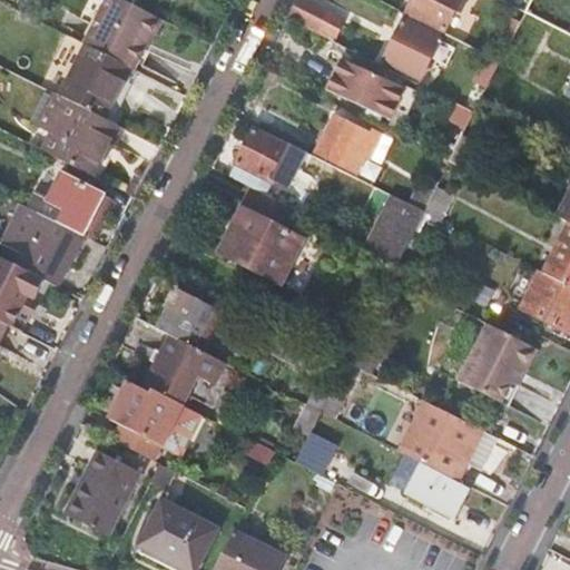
[(153,45),(164,22),(118,0),(109,0),(86,47),(87,48),(129,69),(136,72),(150,43),(153,45)]
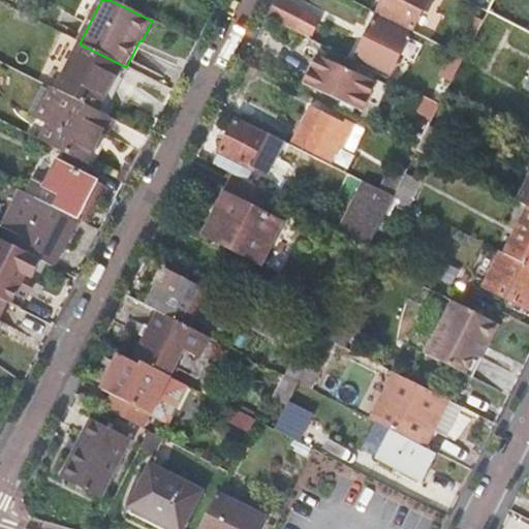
[(286,0),(277,0),(268,19),(311,40),(322,19),(286,0)]
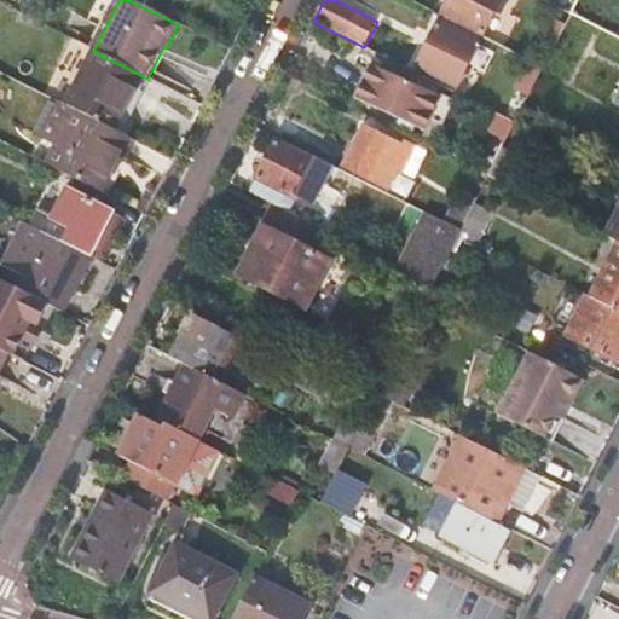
[(486,34),(502,0),(453,0),(446,15),(486,34)]
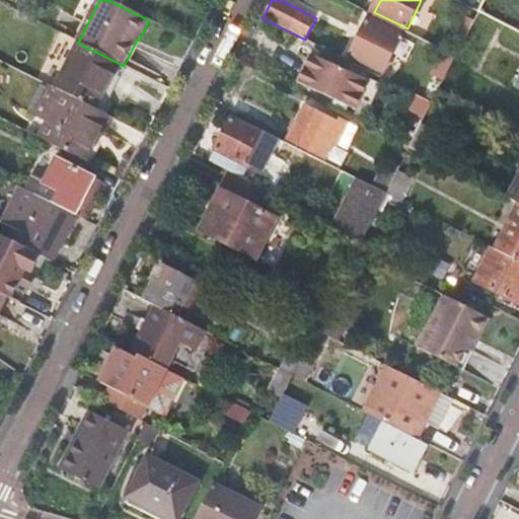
[(410,33),(373,15),(353,55),(390,73),(410,33)]
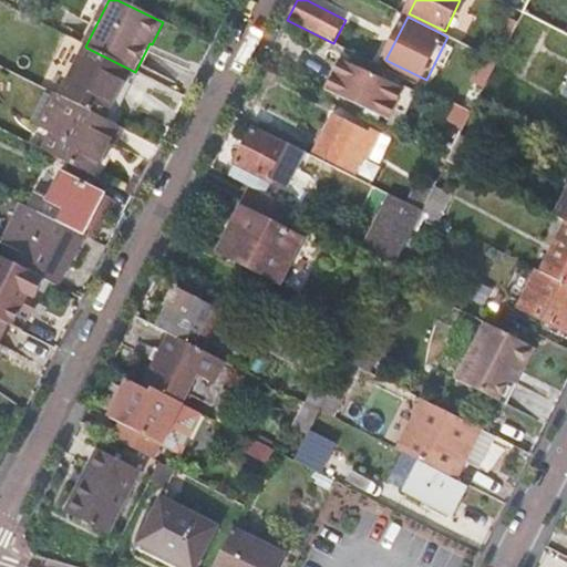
[(70,103),(103,120),(129,69),(86,48),(61,99),(70,103)]
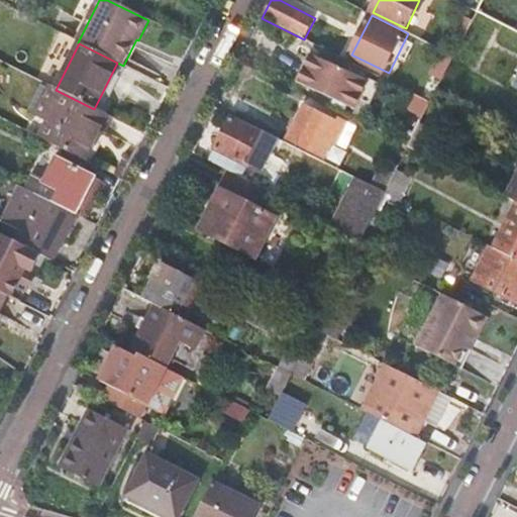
[(439,49),(416,96),(431,102),(453,57),(439,49)]
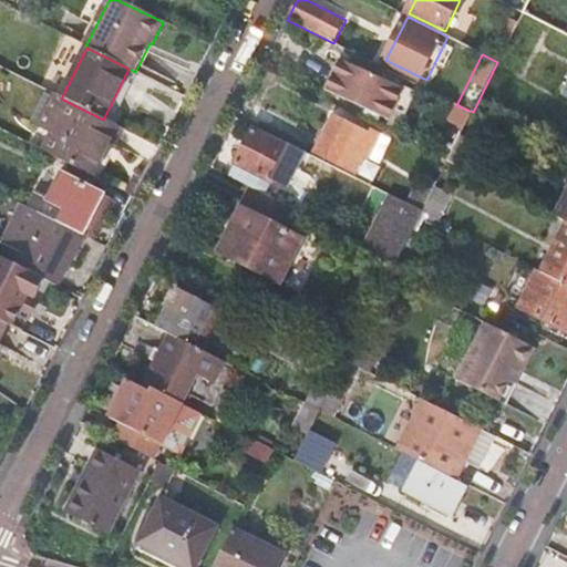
[(403,90),(341,61),(327,92),(390,121),(394,110),(406,115),(415,92),(404,88),(403,90)]
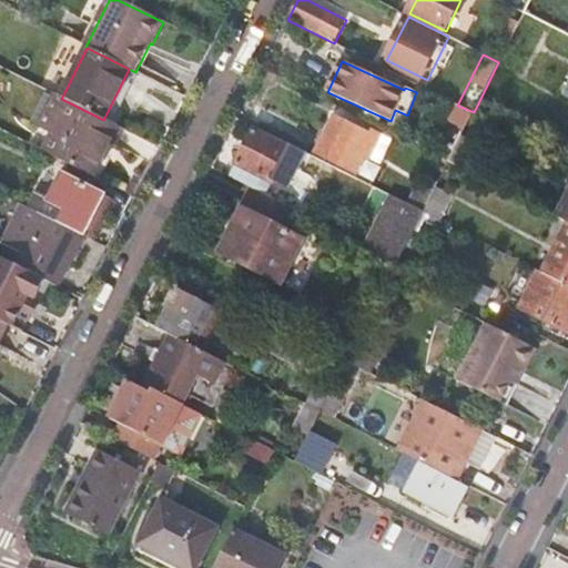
[(60,162),(90,178),(117,127),(103,120),(70,103),(53,137),(59,141),(54,150),(63,154),(60,162)]
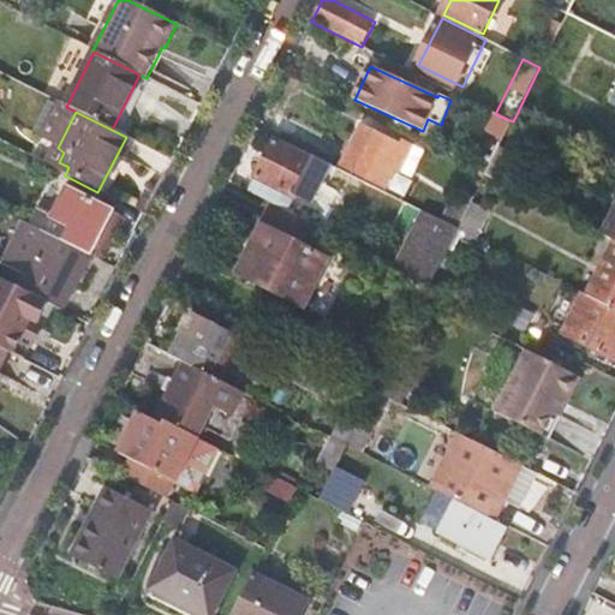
[(399,171),(408,151),(358,126),(339,165),(386,189),(396,169),(399,171)]
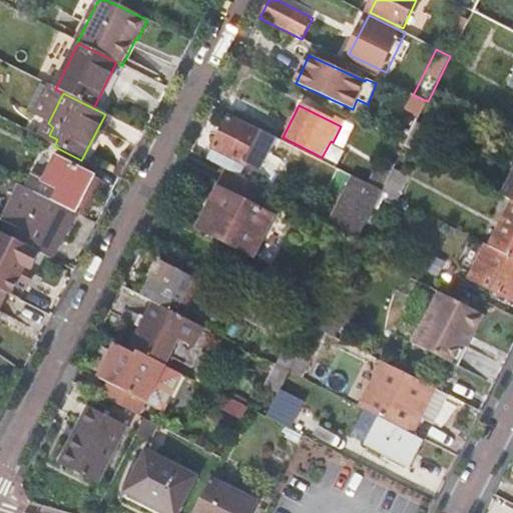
[(230,115),(207,161),(225,170),(239,177),(245,163),(260,170),(276,138),(230,115)]
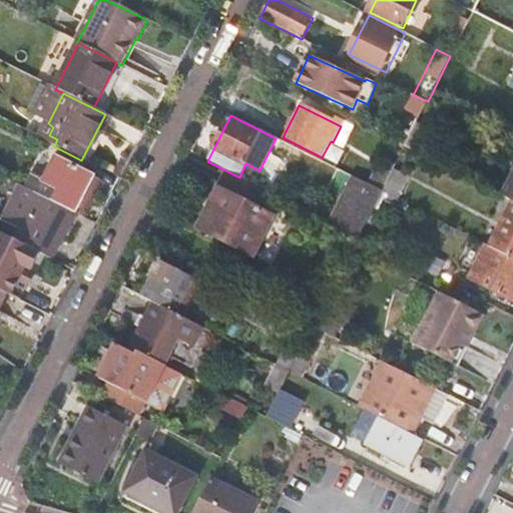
[(21,185),(75,212),(93,176),(55,157),(42,182),(27,174),(21,185)]
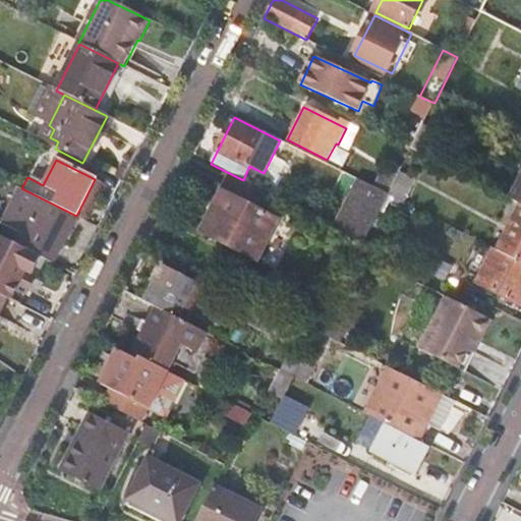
[(243,180),(229,173),(199,232),(256,262),(277,222),(262,214),(272,194),(243,180)]
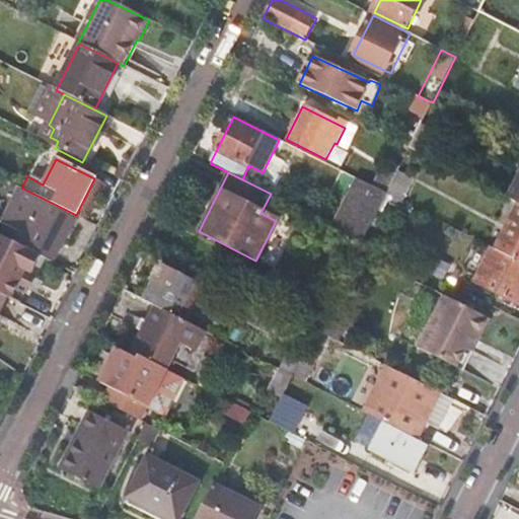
[(518,178),(508,201),(518,206),(518,205),(518,178)]
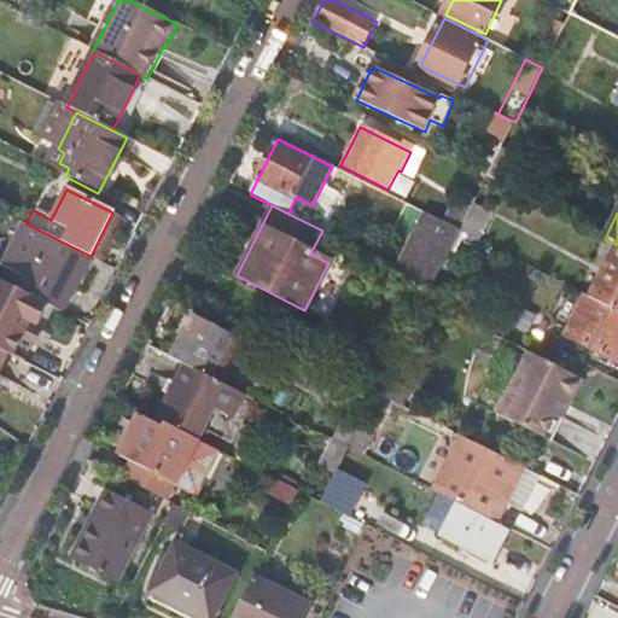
[(64,309),(91,256),(25,223),(22,222),(0,263),(28,278),(21,292),(40,302),(42,297),(64,309)]
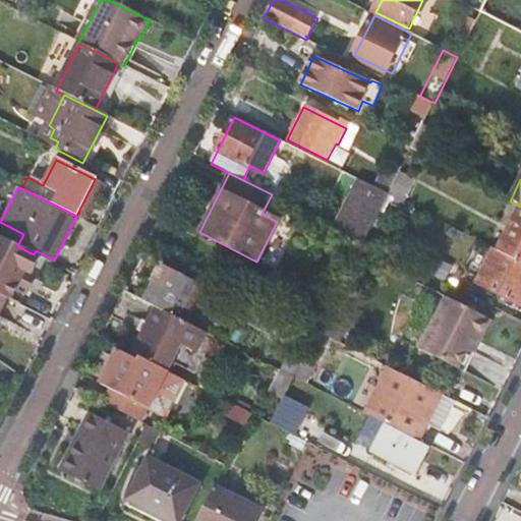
[(387,195),(375,190),(367,204),(366,204),(357,220),(359,221),(351,235),(363,241),(387,195)]
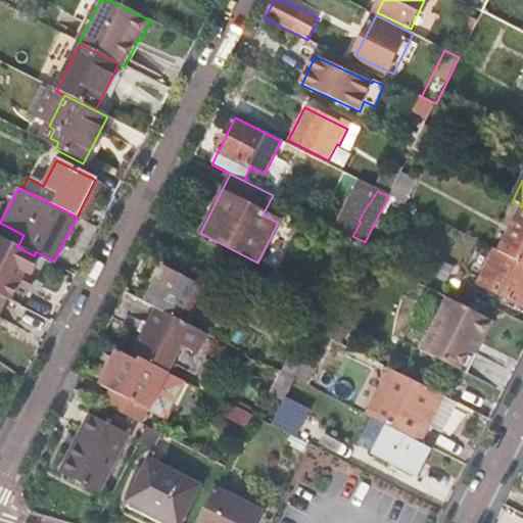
[(522,206),(522,207),(498,253),(522,265),(522,206)]
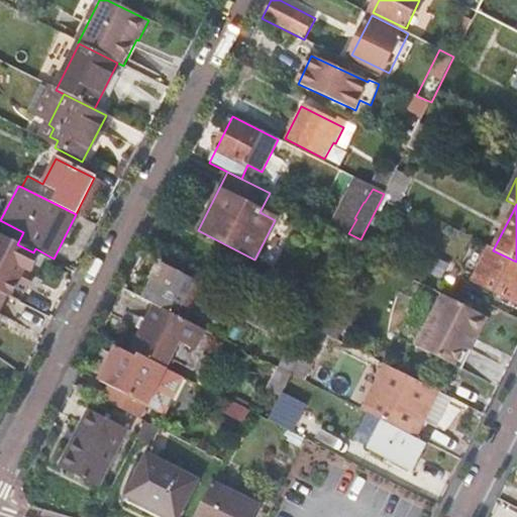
[(30,273),(39,255),(33,252),(17,244),(0,235),(0,293),(5,296),(10,298),(24,271),(30,273)]
